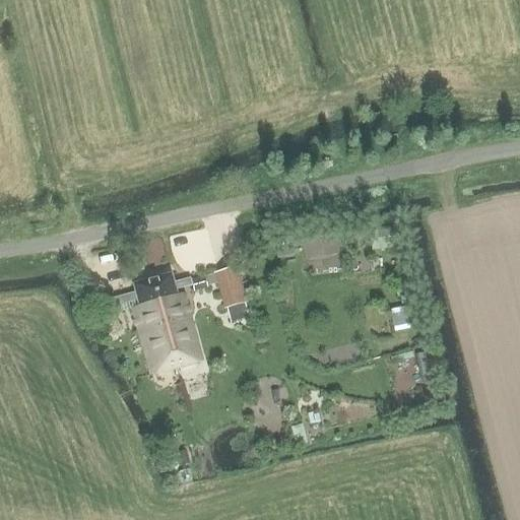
[(399,247),(397,229),(377,231),(379,249),(399,247)]
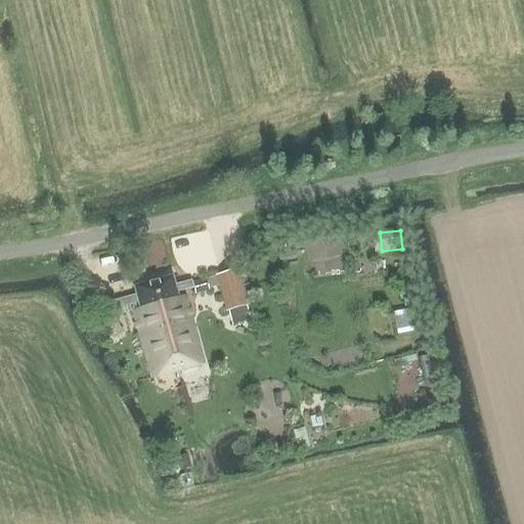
[(325,268),(346,268),(347,238),(312,238),(312,260),(325,260),(325,268)]
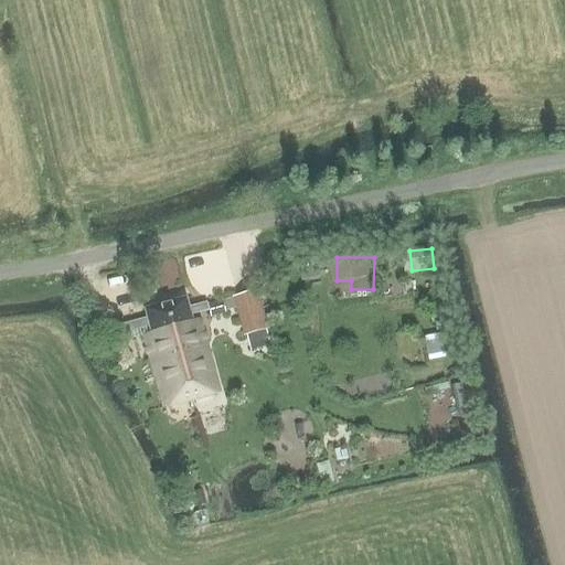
[(233,298),(244,337),(268,330),(257,291),(233,298)]
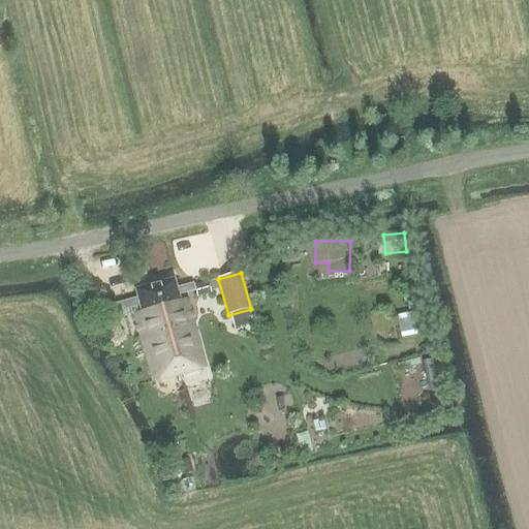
[(154,384),(206,369),(192,322),(185,299),(179,301),(176,291),(173,281),(135,291),(142,313),(133,315),(154,384)]
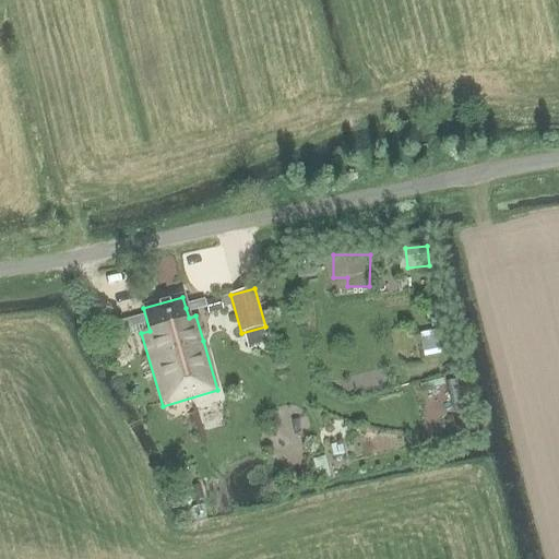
[(205,301),(209,314),(224,310),(221,297),(205,301)]
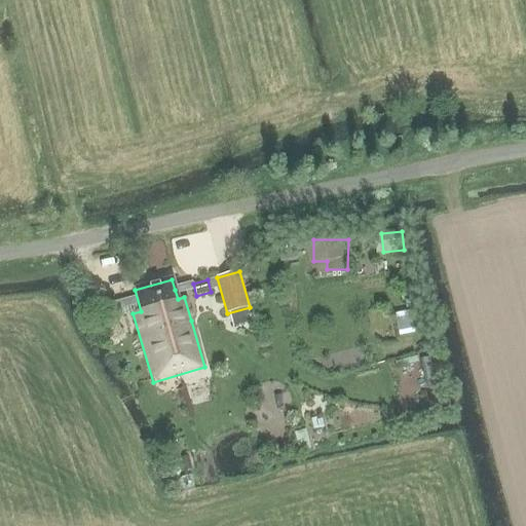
[(116,317),(113,305),(101,309),(104,322),(116,317)]
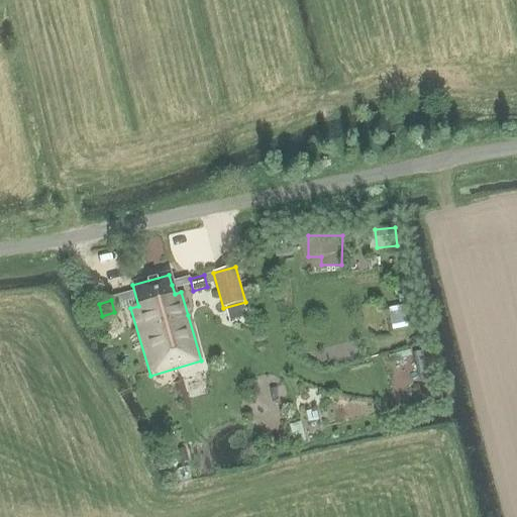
[(389,308),(395,330),(411,326),(406,304),(389,308)]
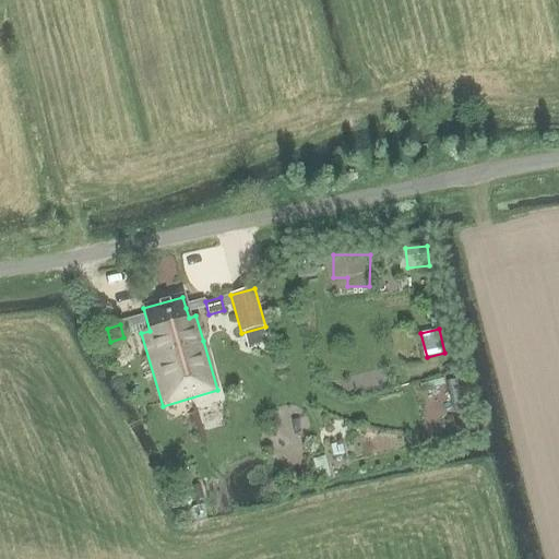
[(325,458),(312,460),(318,480),(330,477),(325,458)]
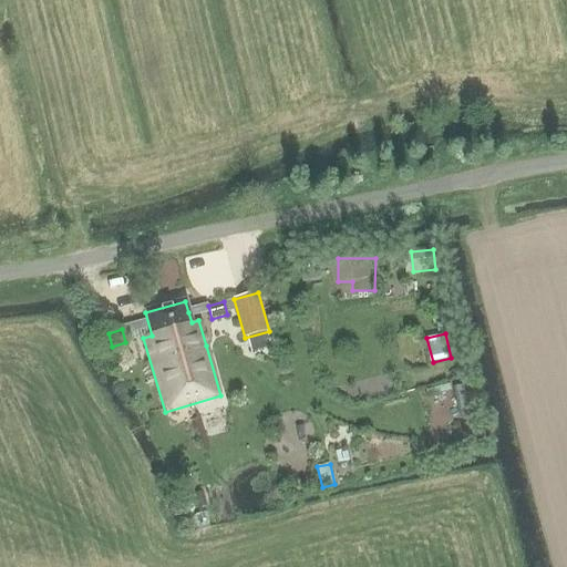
[(195,494),(197,507),(206,506),(203,492),(195,494)]
